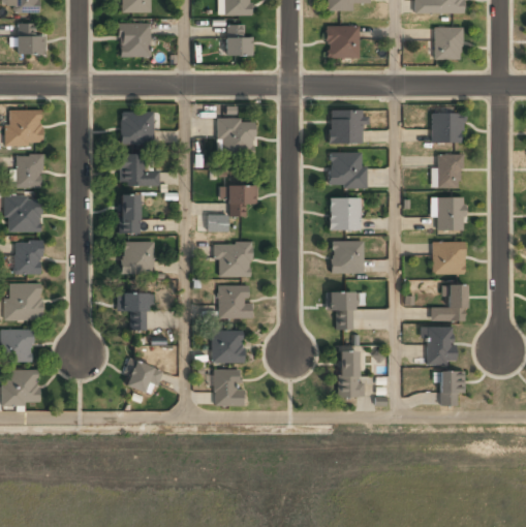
[(42,11),(42,0),(9,0),(9,11),(42,11)]
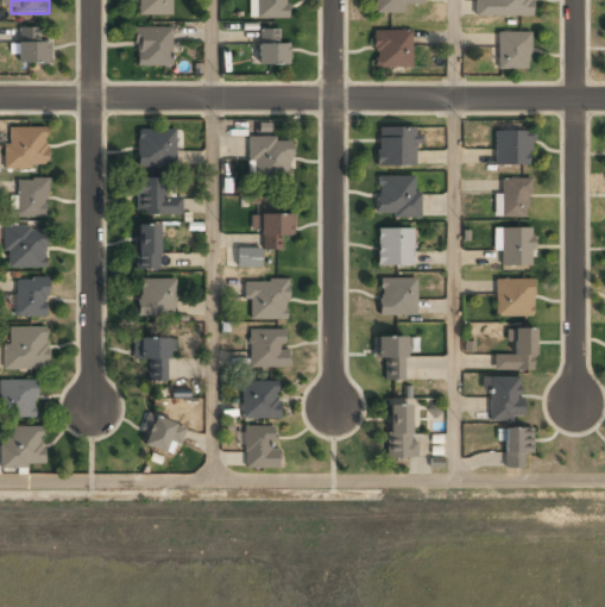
[(175,14),(175,0),(137,0),(137,14),(175,14)]
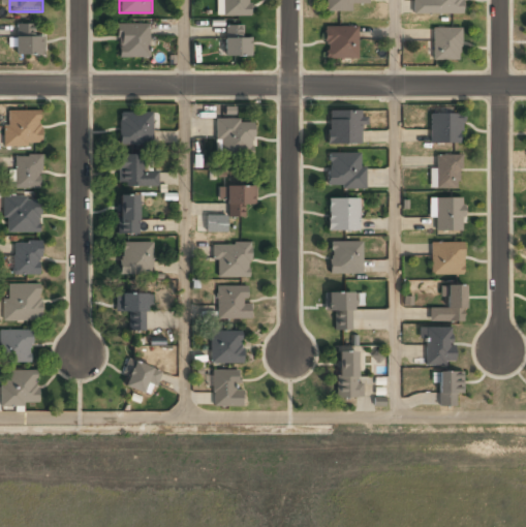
[(253,13),(253,0),(221,0),(221,13),(253,13)]
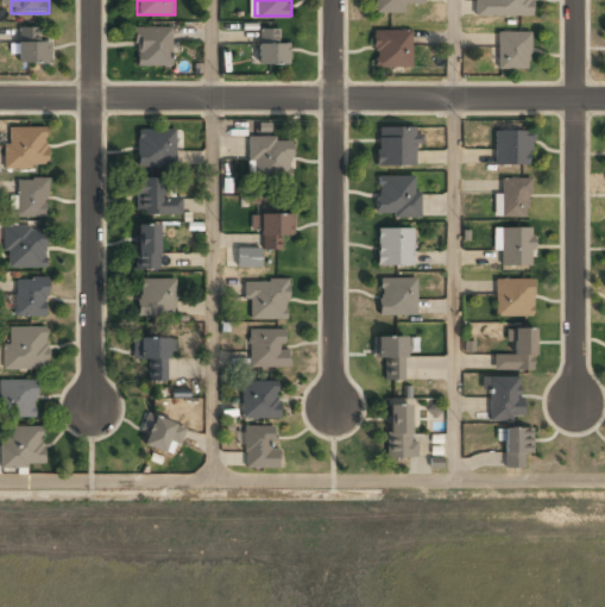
[(377,0),(377,12),(407,12),(407,4),(427,4),(427,0),(377,0)]
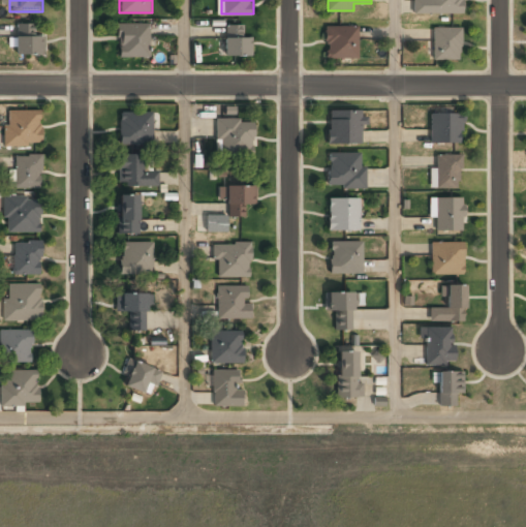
[(464,12),(464,0),(414,0),(414,12),(464,12)]
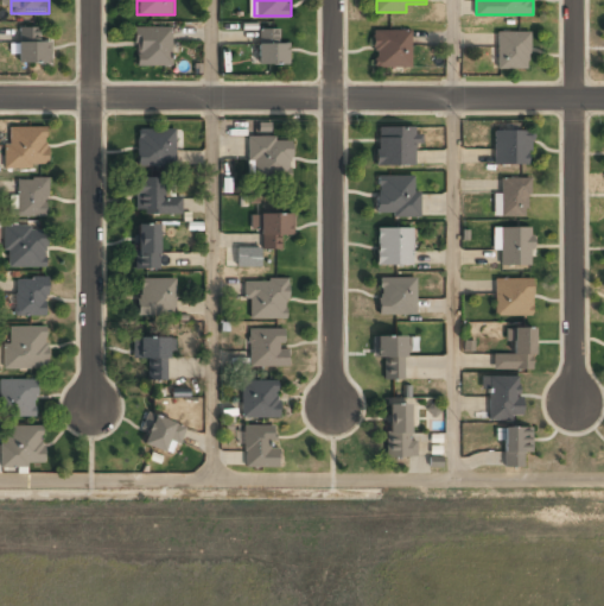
[(53,62),(53,40),(40,40),(40,26),(20,26),(20,62),(53,62)]
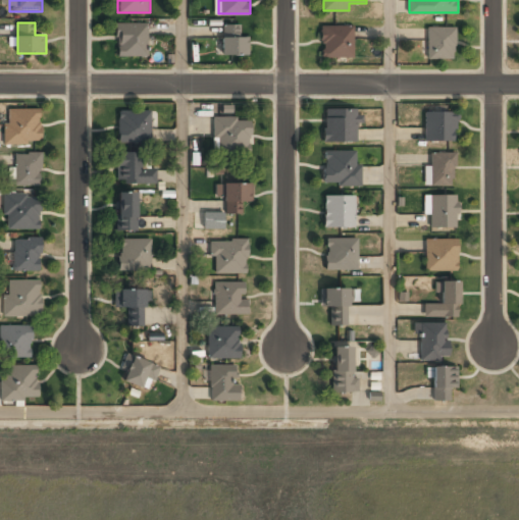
[(224,53),(250,53),(250,35),(241,35),(241,22),(224,22),(224,53)]
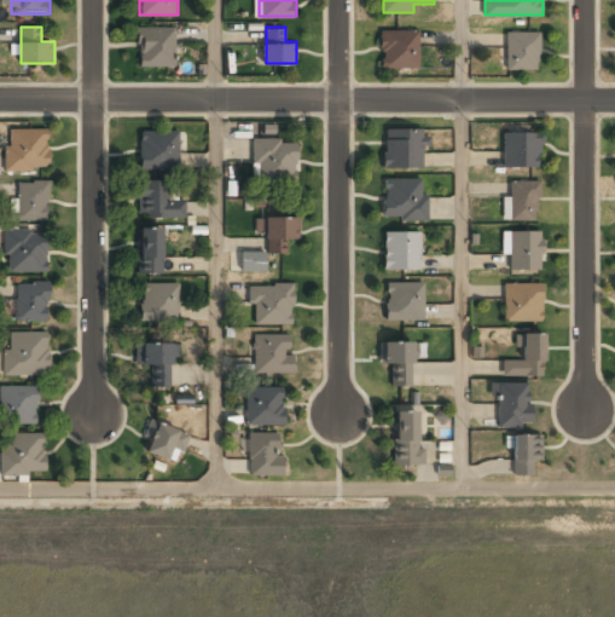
[(177,28),(139,28),(139,67),(177,67),(177,28)]
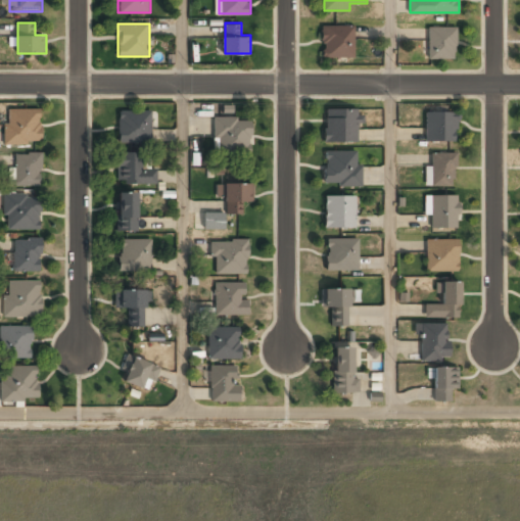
[(323,57),(357,57),(357,26),(323,26),(323,57)]
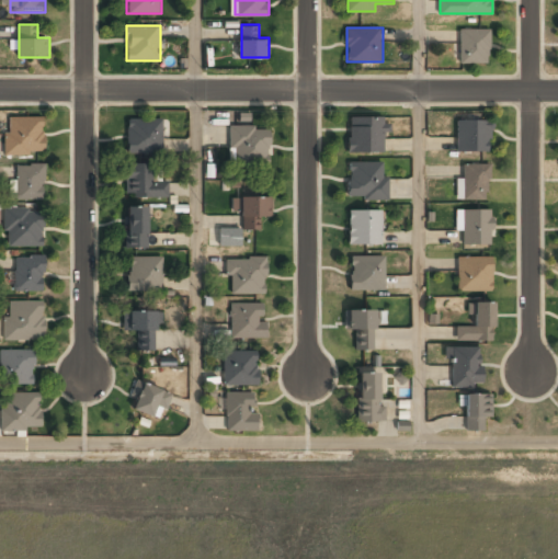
[(460,29),(460,63),(490,63),(490,29),(460,29)]
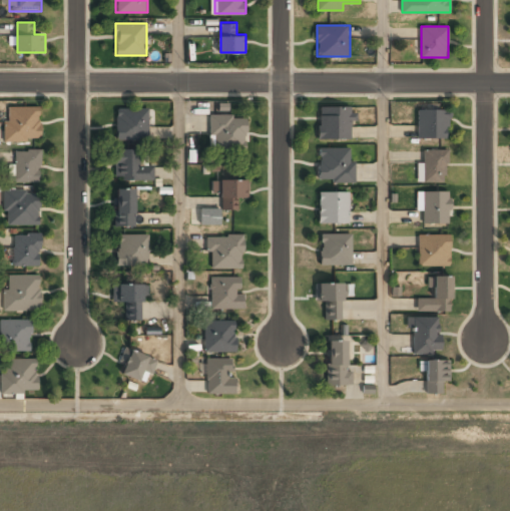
[(6,140),(41,140),(41,106),(6,106),(6,140)]
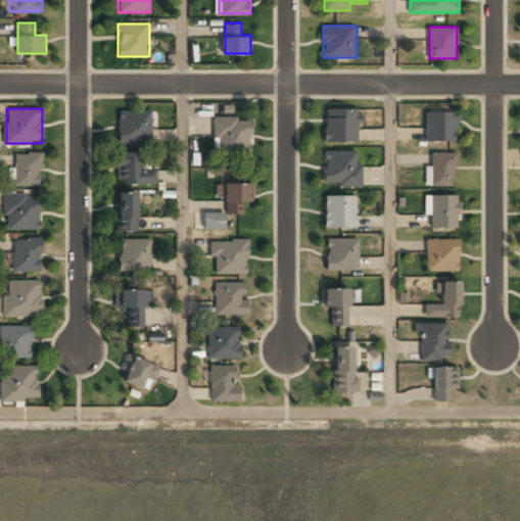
[(326,108),(326,141),(360,141),(360,108),(326,108)]
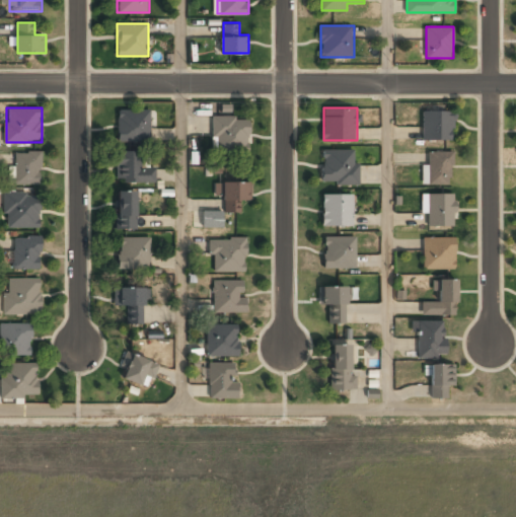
[(119,109),(119,140),(151,140),(151,109),(119,109)]
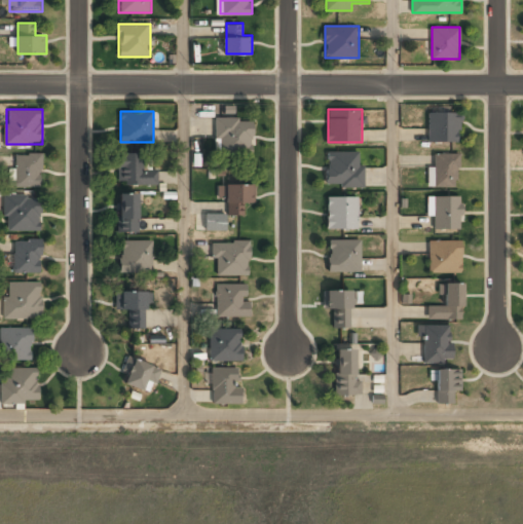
[(430,112),(430,142),(461,142),(461,112),(430,112)]
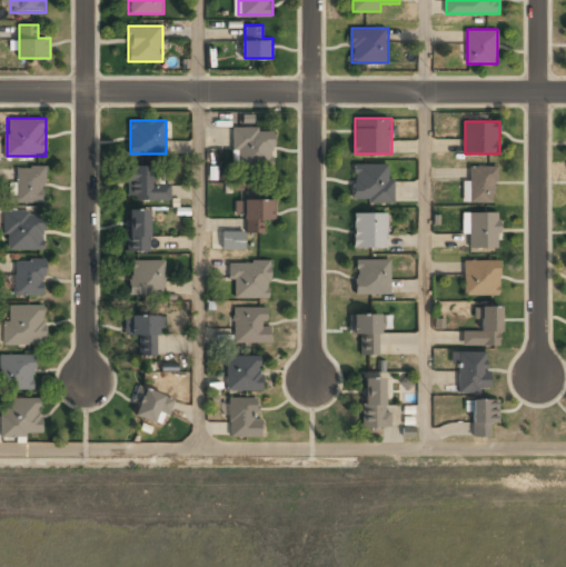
[(235,128),(234,167),(275,167),(275,128),(235,128)]
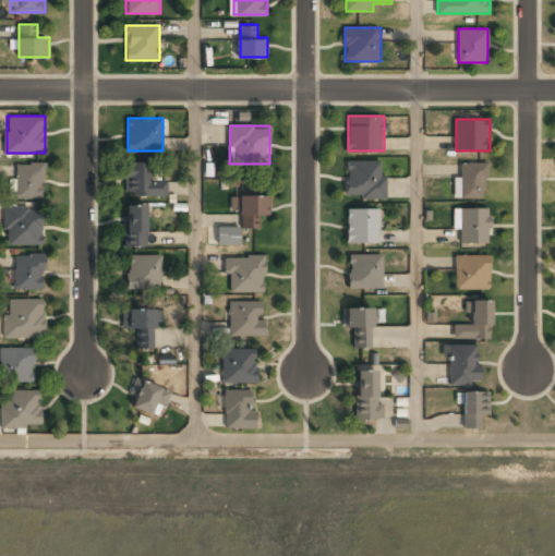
[(348,160),(348,197),(386,197),(386,160),(348,160)]
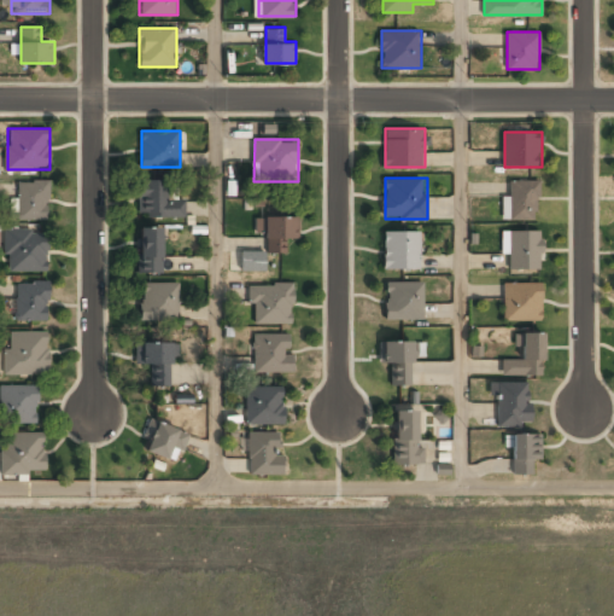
[(51,219),(51,180),(19,180),(19,219),(51,219)]
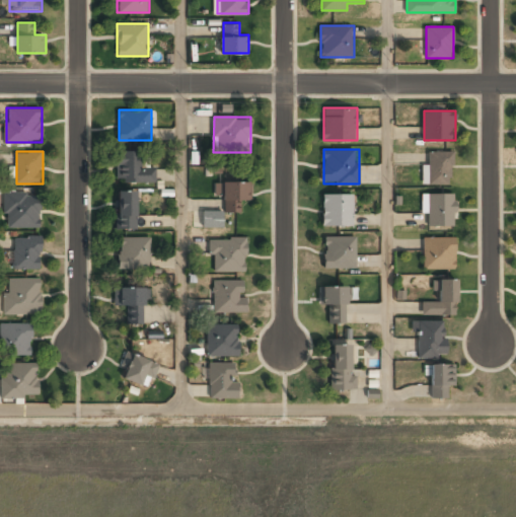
[(157,181),(157,166),(140,166),(140,151),(118,151),(118,181),(157,181)]
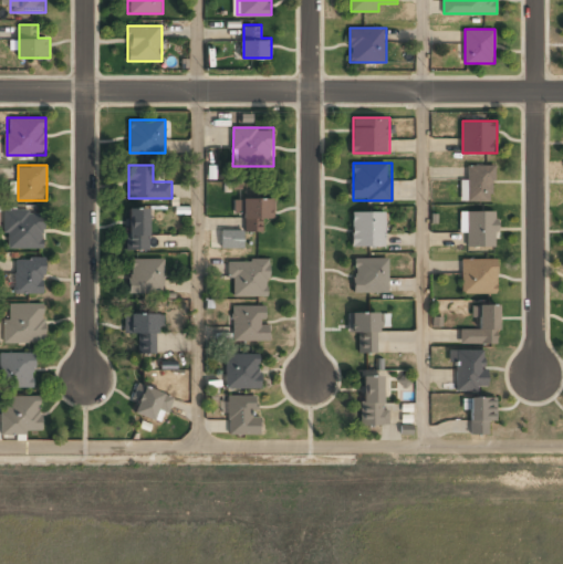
[(494,165),(466,165),(466,200),(494,200),(494,165)]
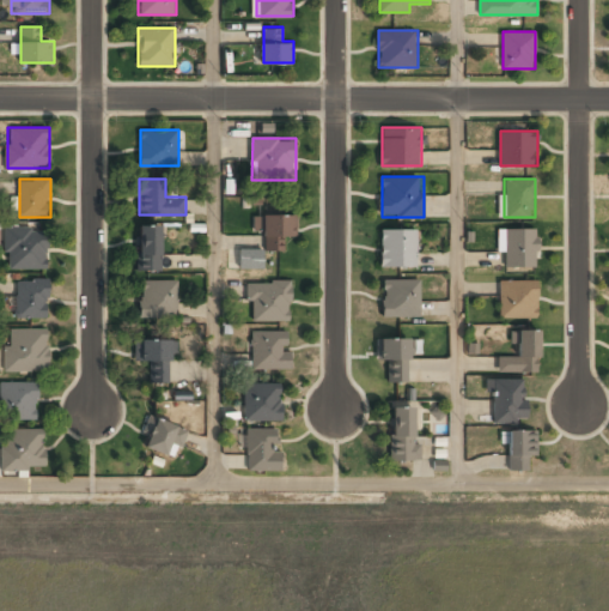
[(286,236),(299,236),(299,215),(265,215),(265,250),(286,250),(286,236)]
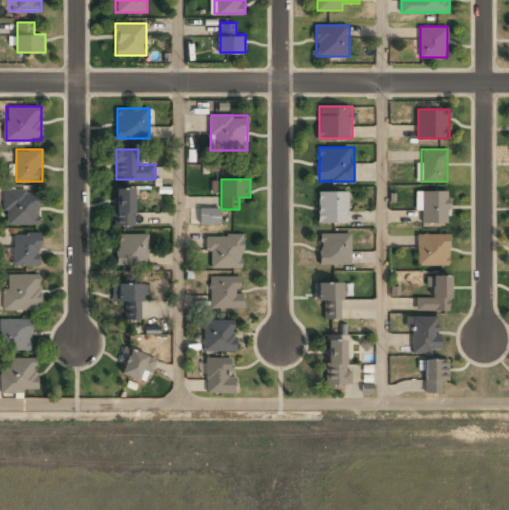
[(117,189),(117,225),(137,225),(137,189),(117,189)]
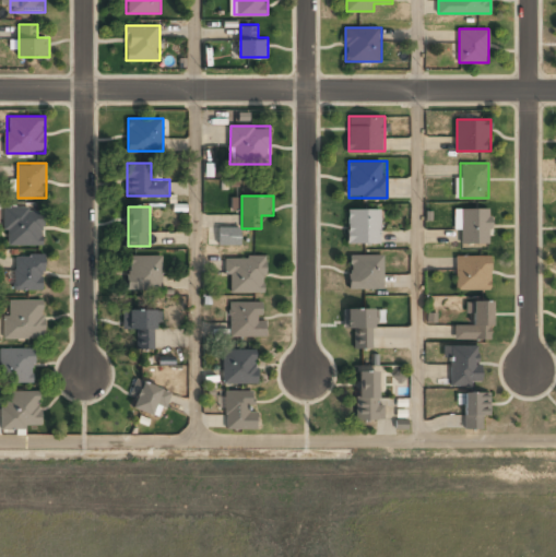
[(7,208),(7,245),(45,245),(45,208),(7,208)]
